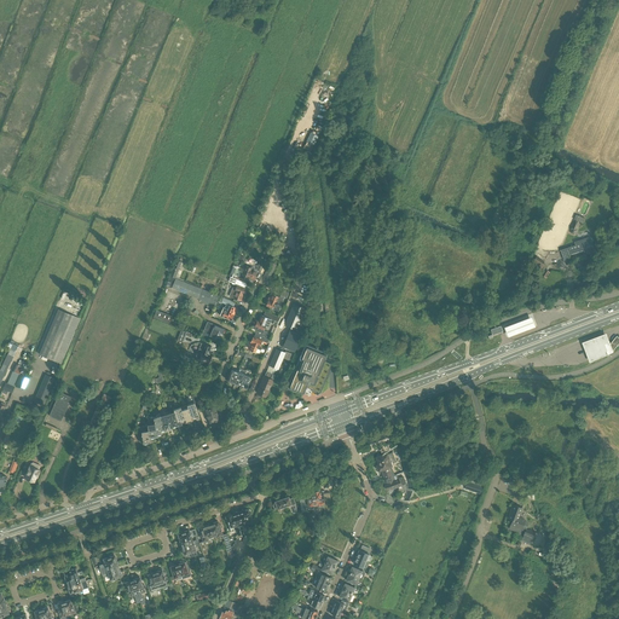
[(596,252),(593,239),(561,250),(565,260),(570,258),(568,255),(585,249),(586,254),(596,252)]
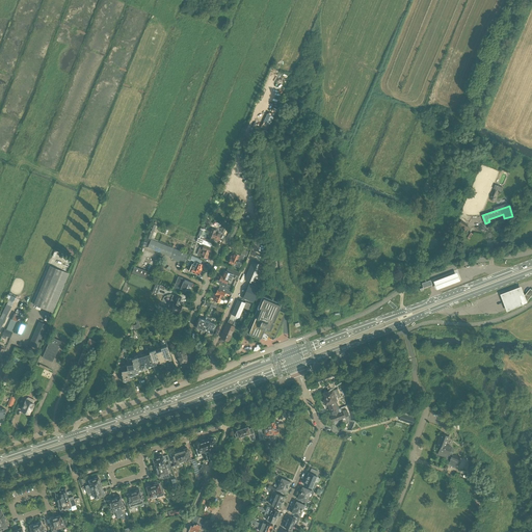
[(460,221),(455,229),(462,233),(467,225),(460,221)]
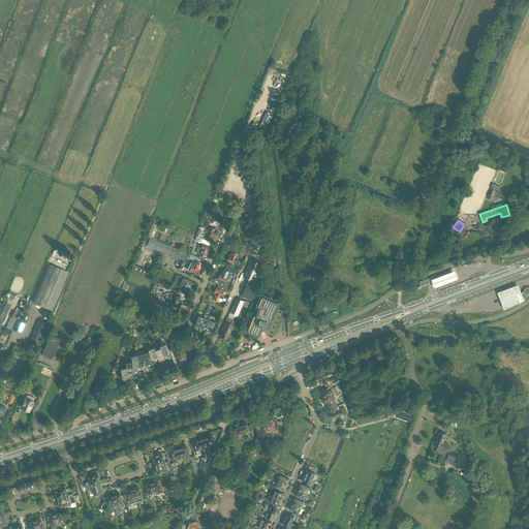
[(155,223),(150,221),(145,236),(150,238),(155,223)]
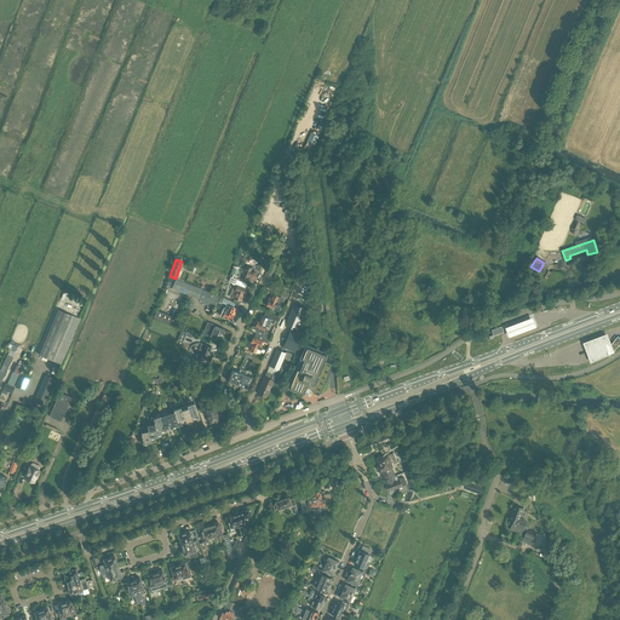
[(268,260),(267,265),(262,277),(268,280),(274,263),(268,260)]
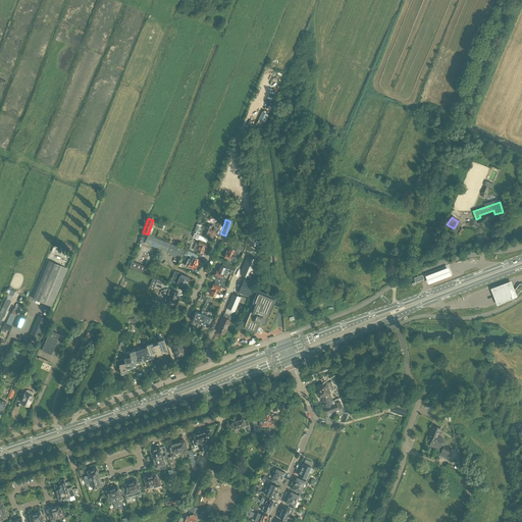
[(204,232),(209,235),(209,233),(214,237),(215,235),(218,236),(220,230),(217,228),(216,229),(213,228),(214,226),(211,225),(207,224),(204,232)]
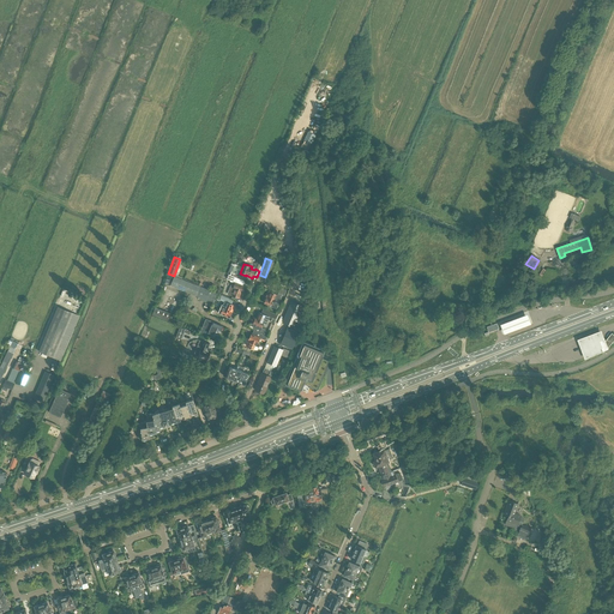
[(170,286),(206,300),(212,304),(217,294),(210,290),(200,287),(202,283),(198,281),(197,283),(184,278),(184,280),(168,274),(164,283),(170,286)]
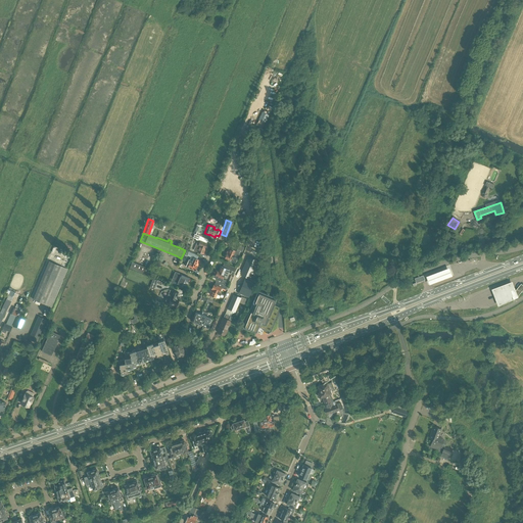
[(197,240),(196,243),(194,250),(204,254),(206,249),(208,244),(206,243),(208,239),(194,234),(193,238),(196,239),(195,239),(197,240)]
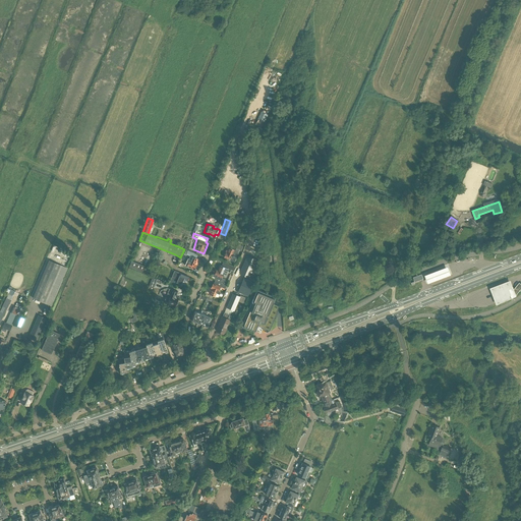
[(224,257),(231,259),(231,261),(234,262),(235,261),(235,259),(236,258),(236,256),(239,250),(241,251),(243,246),(238,244),(235,250),(234,249),(227,247),(226,251),(224,257)]
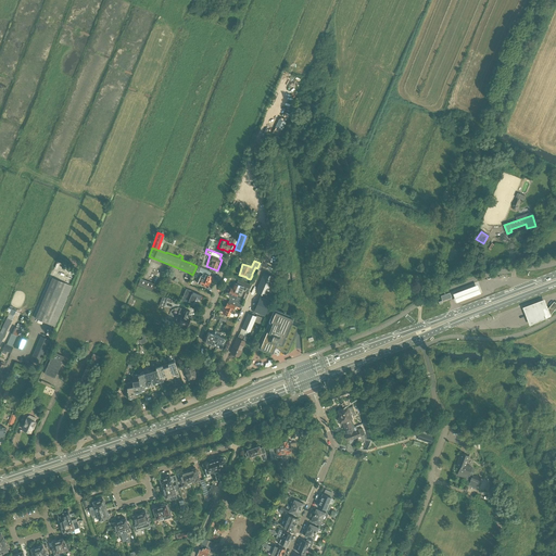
[(202,276),(201,276),(198,282),(207,287),(210,283),(213,277),(210,276),(211,273),(199,267),(197,270),(203,274),(202,276)]
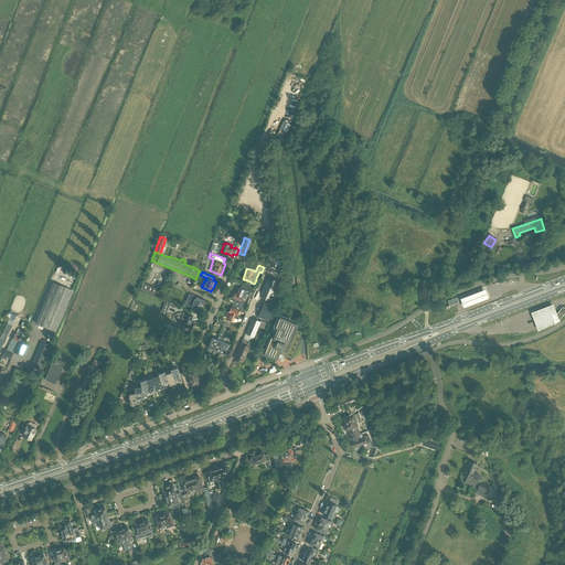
[(257,317),(258,317),(257,319),(264,322),(265,319),(269,321),(276,306),(275,305),(276,302),(279,296),(275,294),(279,281),(268,276),(259,297),(269,301),(269,302),(264,300),(257,317)]
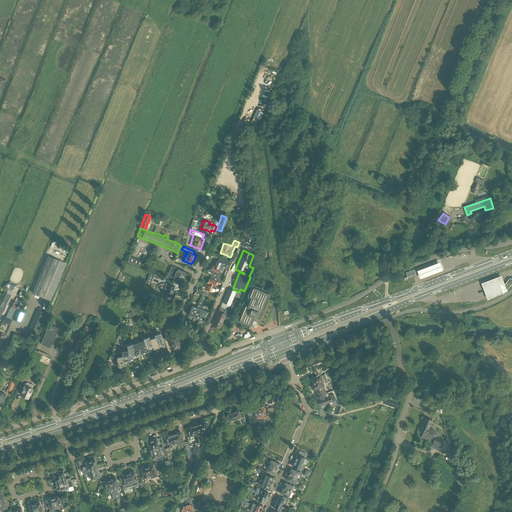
[(48,255),(32,293),(50,301),(66,263),(59,260),(48,255)]
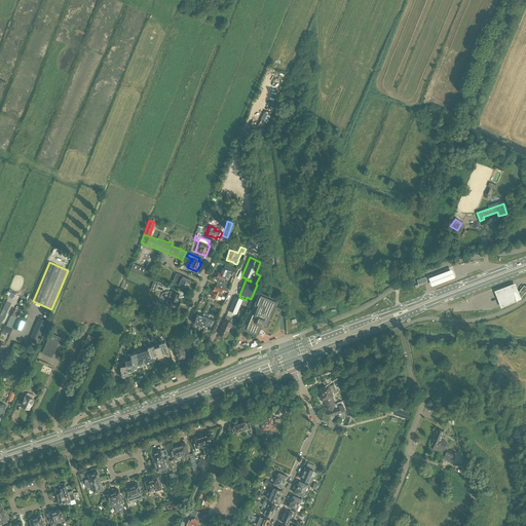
[(151,270),(133,263),(130,269),(148,276),(151,270)]
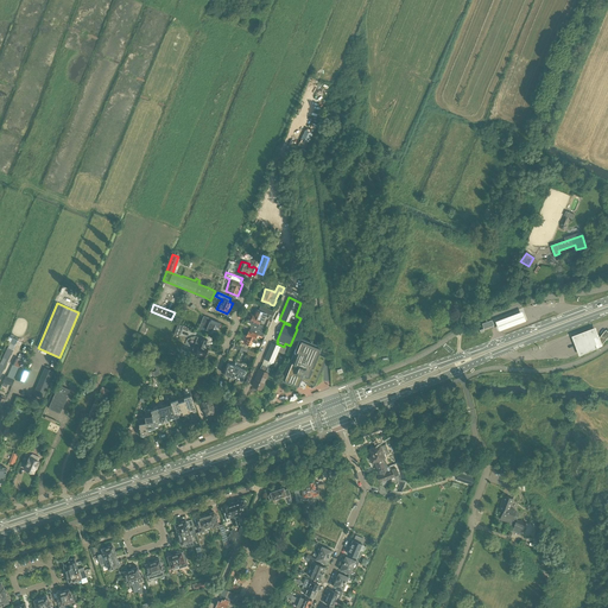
[(259,310),(267,312),(267,314),(273,316),(274,311),(261,305),(259,310)]
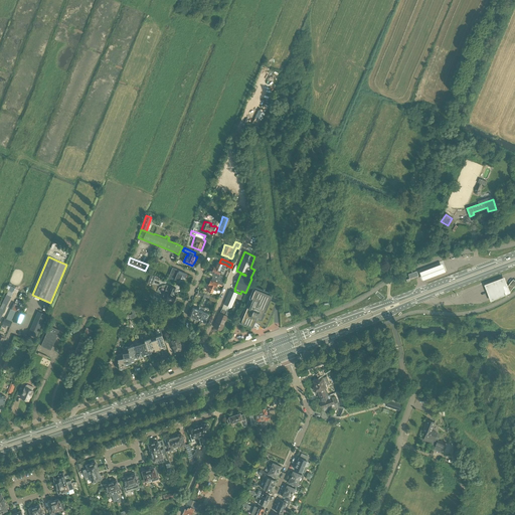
[(213,274),(212,276),(213,277),(217,279),(218,276),(219,277),(219,275),(220,272),(222,273),(223,272),(225,266),(218,263),(217,264),(216,263),(215,268),(213,267),(210,273),(213,274)]
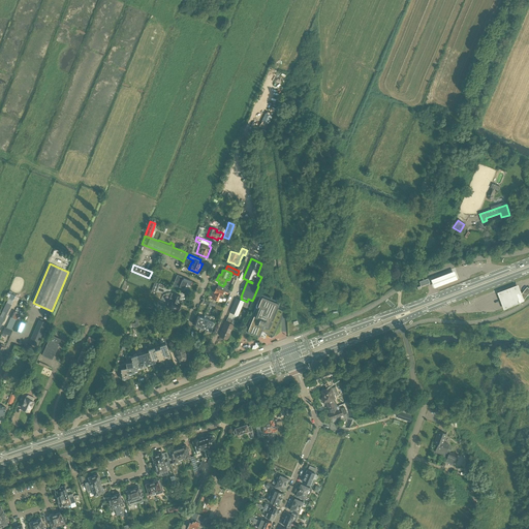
[(454,271),(430,280),(434,288),(457,280),(454,271)]
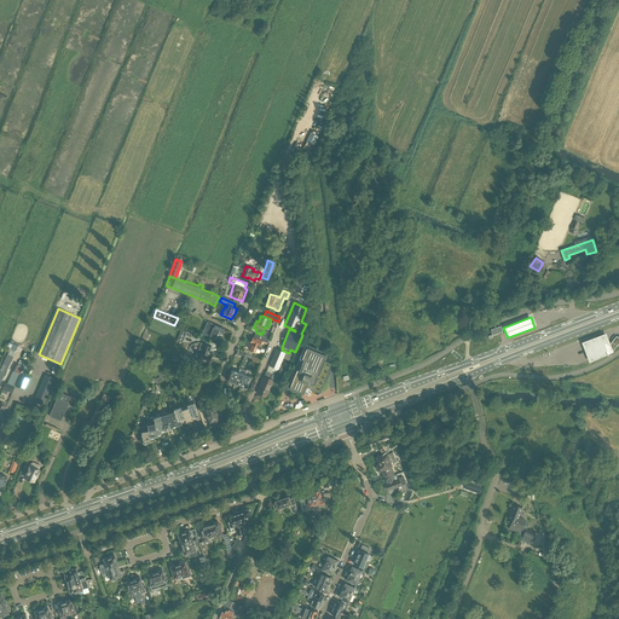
[(208,337),(213,339),(219,341),(225,329),(210,323),(207,331),(210,333),(208,337)]
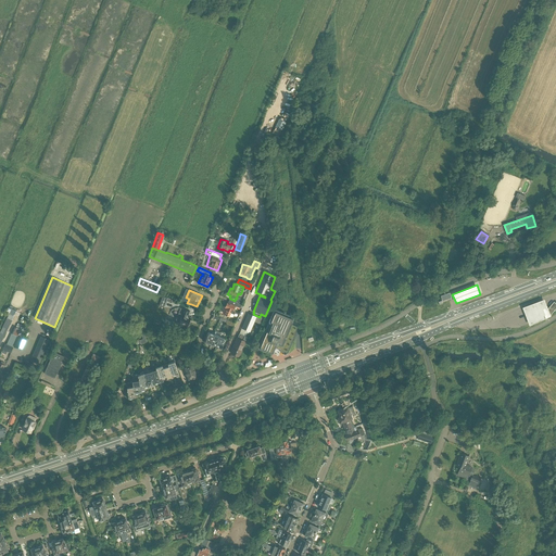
[(163,297),(159,305),(164,307),(168,299),(163,297)]
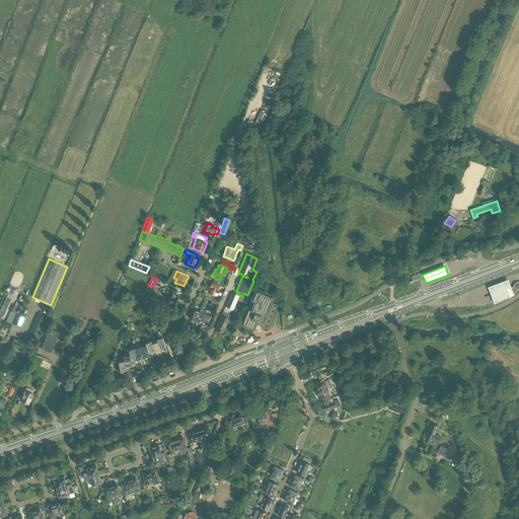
[(208,294),(207,293),(207,296),(211,298),(212,294),(214,295),(216,296),(218,293),(219,293),(220,291),(218,290),(220,286),(224,288),(226,284),(219,281),(215,279),(213,283),(212,283),(210,287),(208,292),(208,294)]
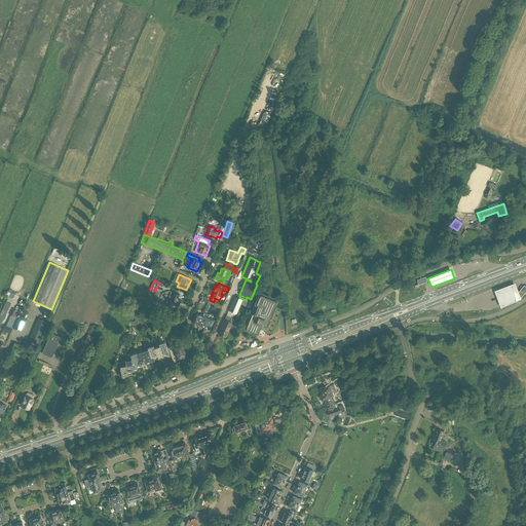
[(525,291),(525,287),(524,286),(517,295),(521,298),(525,291)]
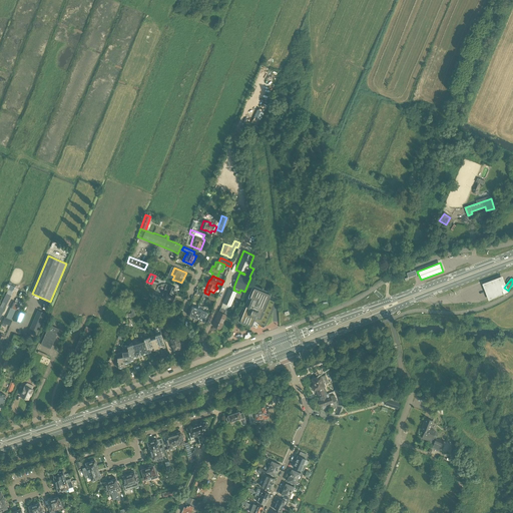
[(0,305),(0,317),(15,287),(8,284),(6,288),(8,289),(6,293),(0,305)]
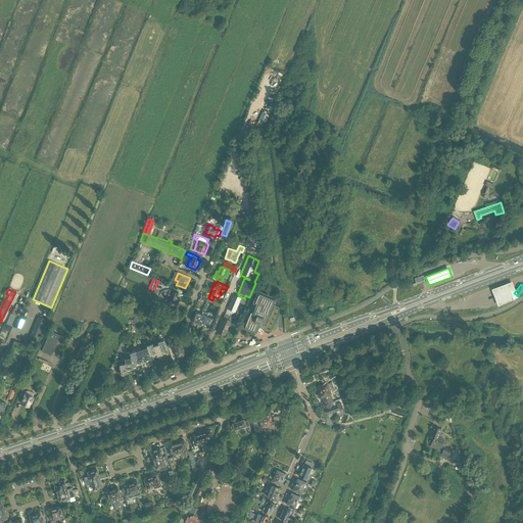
[(173,291),(170,290),(164,303),(169,304),(170,306),(172,306),(174,305),(177,306),(178,306),(179,302),(178,302),(179,299),(177,298),(179,292),(173,290),(173,291)]
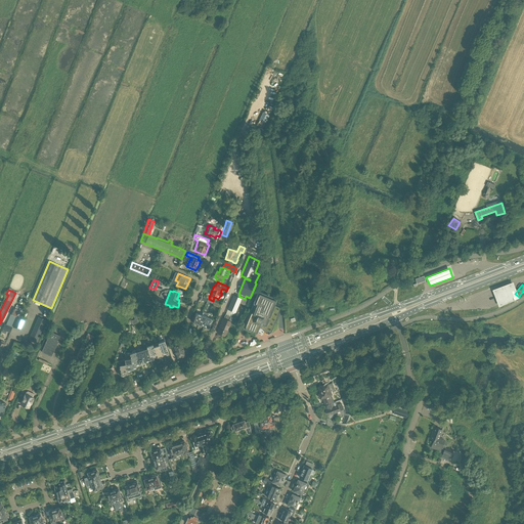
[(244,328),(244,329),(256,334),(257,333),(259,328),(264,330),(264,332),(269,334),(271,333),(281,308),(281,306),(275,304),(277,300),(276,298),(260,292),(258,292),(244,328)]
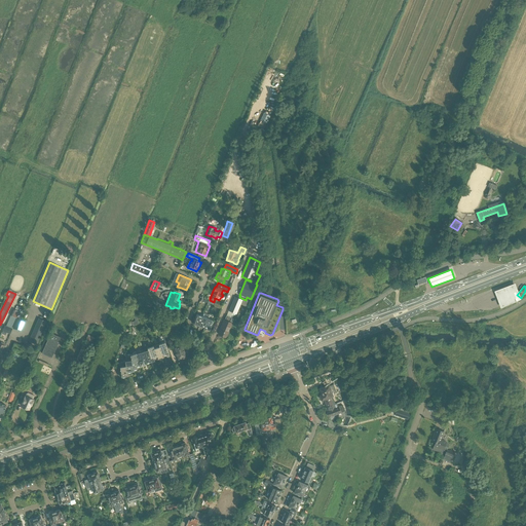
[(242,300),(234,296),(228,310),(236,314),(242,300)]
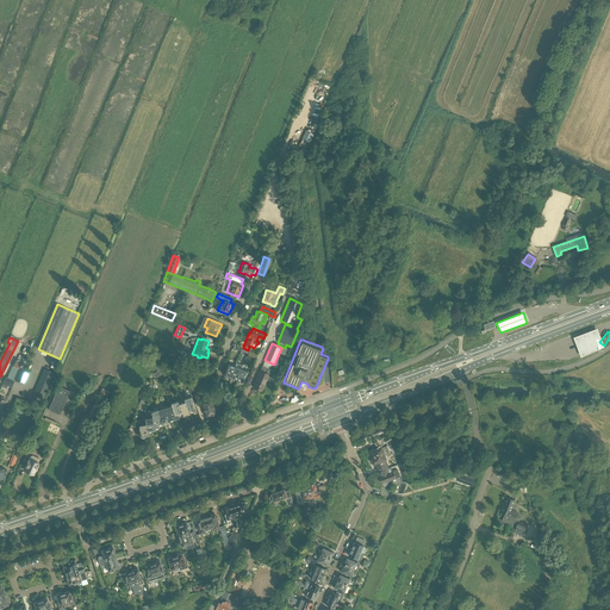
[(18,359),(16,359),(7,378),(14,381),(20,367),(24,369),(27,360),(19,356),(18,359)]
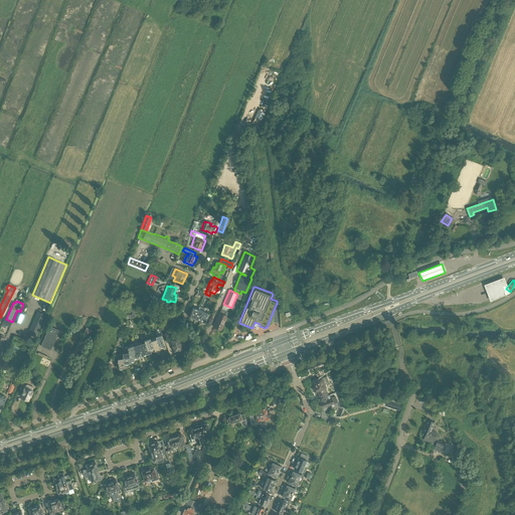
[(188,315),(190,316),(189,317),(194,319),(198,309),(193,306),(191,312),(190,312),(189,312),(188,315)]
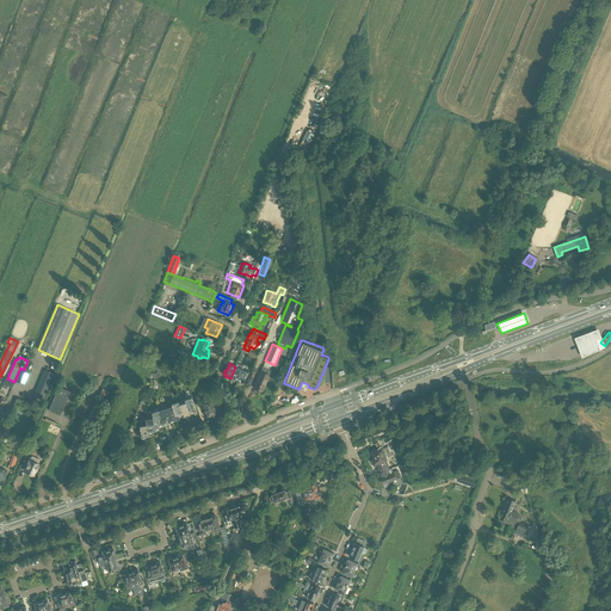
[(230,378),(235,380),(238,381),(238,380),(242,365),(236,364),(235,366),(230,378)]
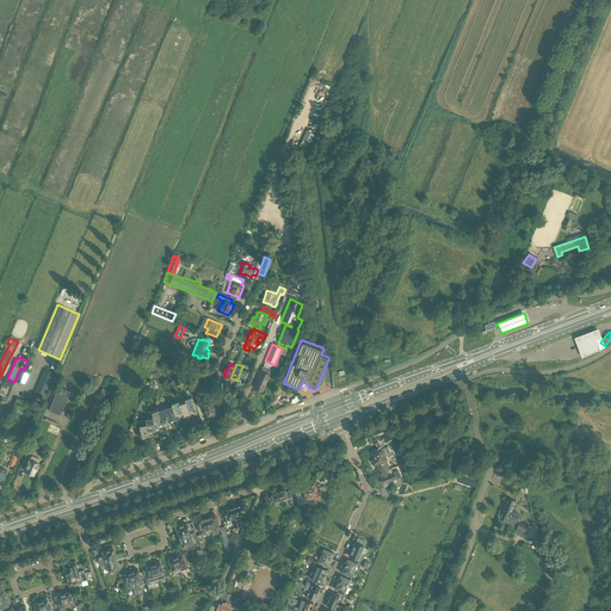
[(240,381),(239,382),(242,382),(242,383),(245,382),(244,382),(248,372),(250,366),(244,364),(242,365),(238,380),(240,381)]
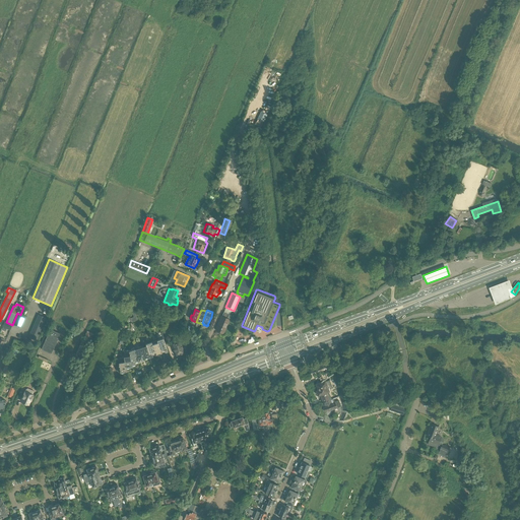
[(215,330),(223,333),(230,319),(231,315),(223,312),(222,316),(221,315),(215,330)]
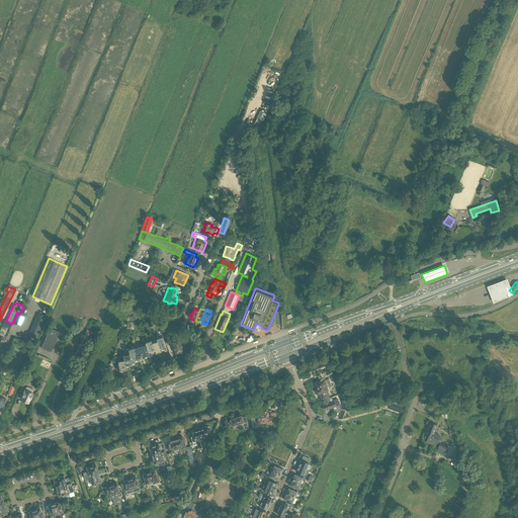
[(20,326),(24,316),(16,313),(12,323),(20,326)]
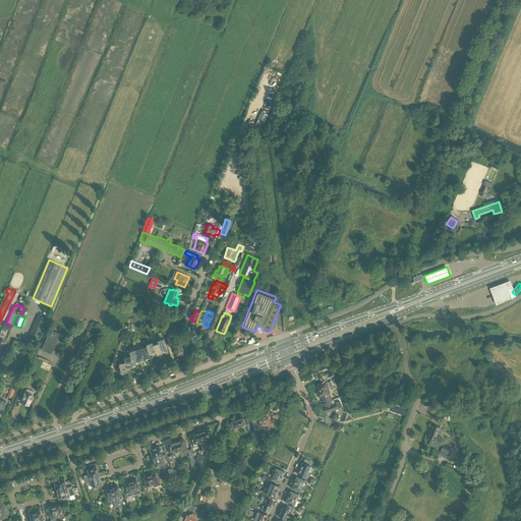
[(38,314),(32,331),(29,337),(36,341),(39,334),(46,317),(38,314)]
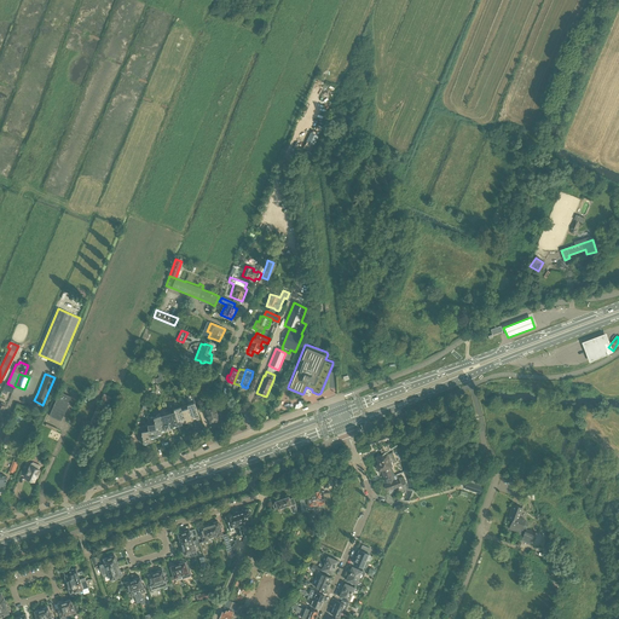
[(7,383),(5,382),(3,389),(12,393),(15,387),(7,383)]
